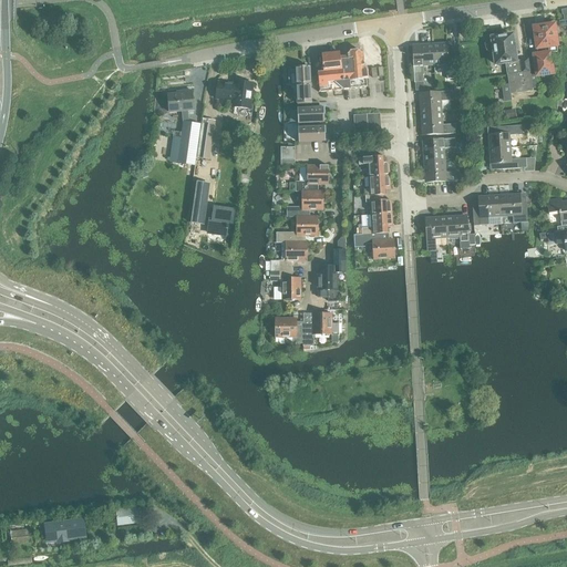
[(556,47),(557,45),(557,40),(558,40),(555,22),(543,24),(542,22),(537,23),(536,26),(535,26),(538,50),(534,50),(535,54),(531,54),(535,79),(555,75),(550,53),(557,52),(556,47)]
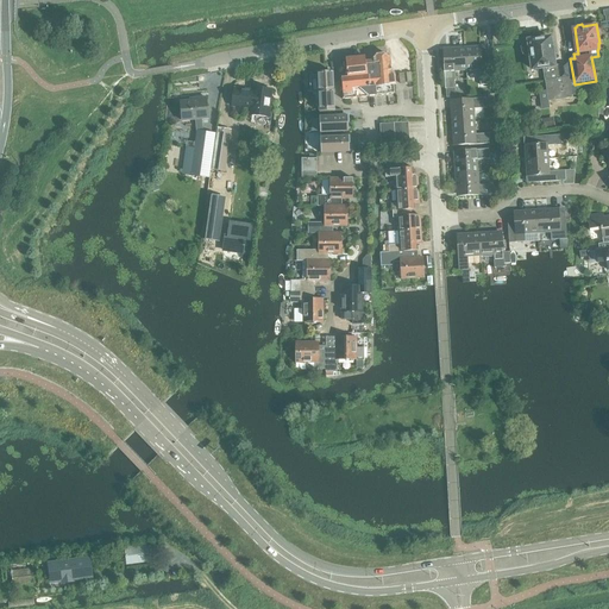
[(521,44),(520,46),(521,52),(523,56),(531,55),(532,66),(532,69),(544,68),(546,81),(558,80),(558,79),(570,77),(567,64),(558,66),(554,67),(553,58),(554,58),(553,46),(551,48),(550,38),(528,42),(528,43),(527,43),(523,43),(521,44)]
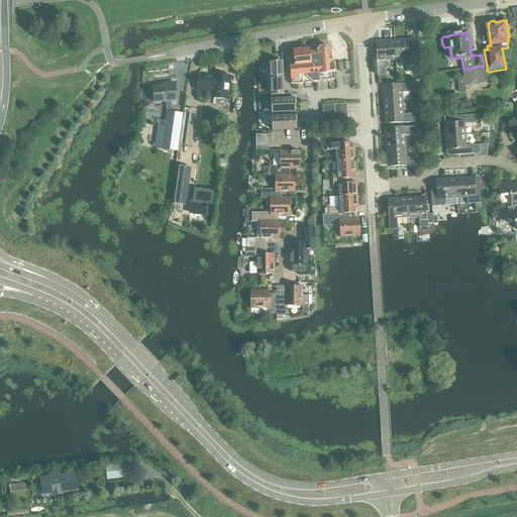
[(408,39),(394,40),(396,61),(407,60),(408,72),(416,72),(414,44),(408,45),(408,39)]
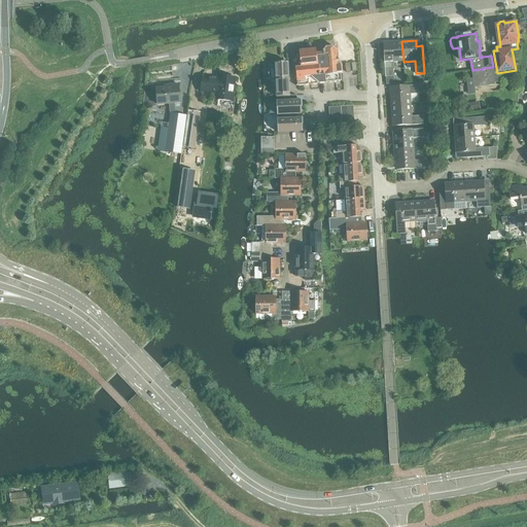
[(394,63),(403,62),(401,41),(382,42),(385,77),(386,77),(386,84),(394,83),(393,70),(394,70),(394,63)]
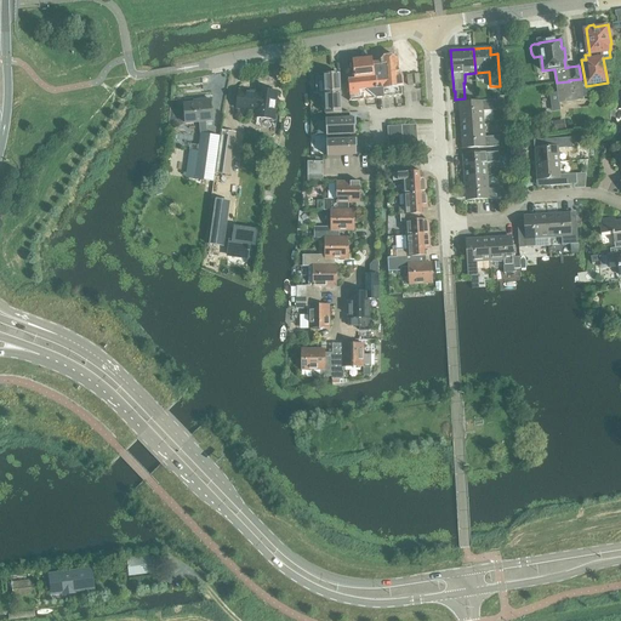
[(403,75),(400,75),(398,57),(396,56),(385,57),(381,61),(374,61),(374,58),(353,60),(355,79),(349,79),(351,100),(349,100),(349,101),(405,96),(403,75)]
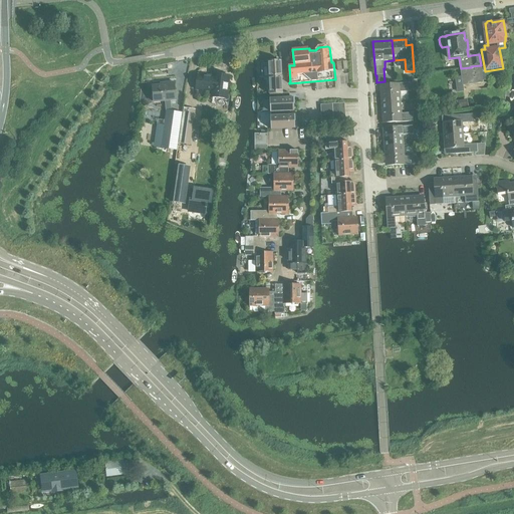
[(269,64),(262,64),(262,78),(269,77),(282,76),(281,60),(268,61),(269,64)]
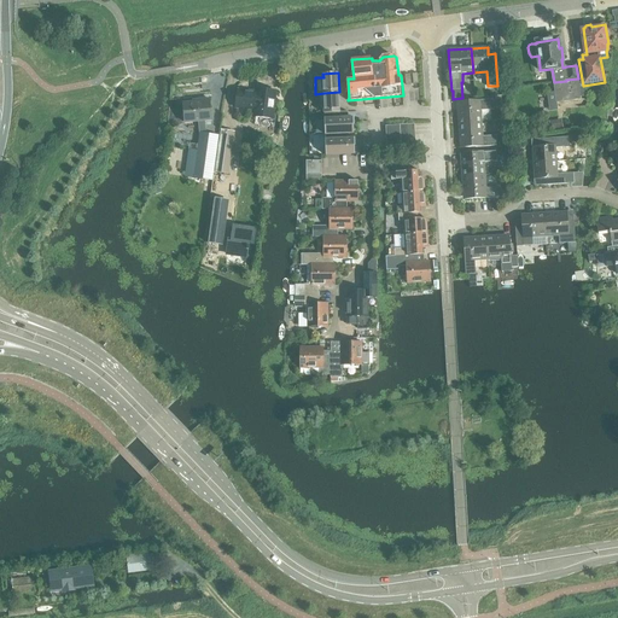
[(578,79),(566,80),(566,81),(554,82),(553,82),(554,92),(547,93),(549,111),(558,110),(557,103),(581,99),(578,79)]
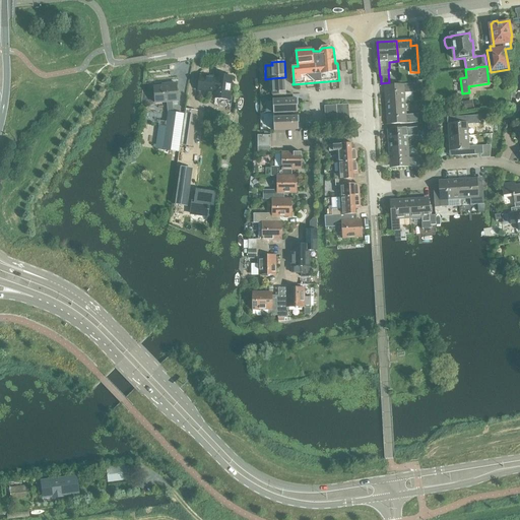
[(212,99),(230,101),(234,76),(215,73),(214,76),(200,74),(197,91),(213,93),(212,99)]
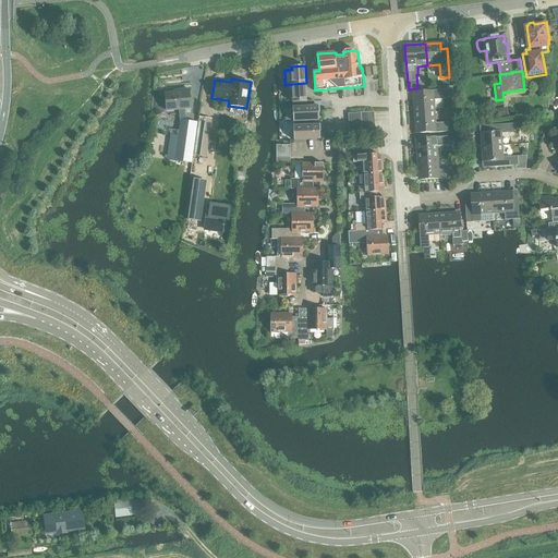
[(292,84),(293,101),(307,100),(306,83),(292,84)]
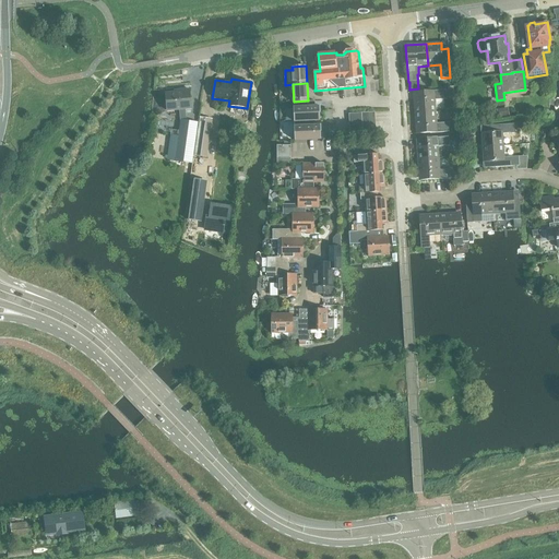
[(165,88),(167,110),(179,110),(180,120),(185,120),(183,110),(191,109),(189,86),(178,86),(178,88),(165,88)]
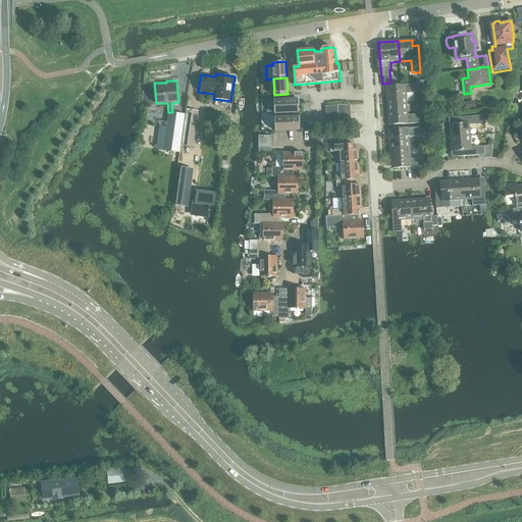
[(397,86),(385,87),(386,92),(386,104),(407,103),(406,93),(417,93),(416,85),(397,86)]
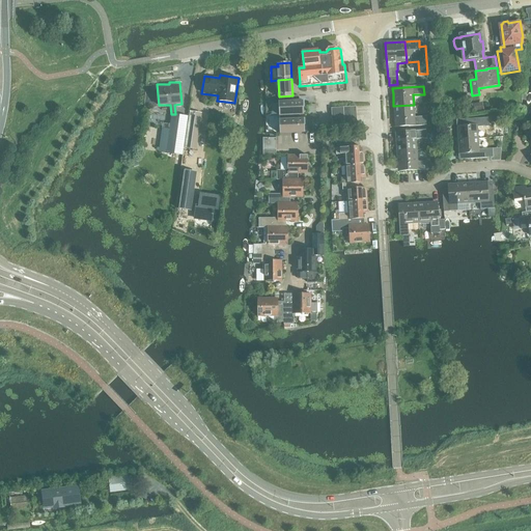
[(279,115),(279,117),(300,116),(300,114),(304,114),(304,101),(300,101),(300,95),(292,95),(279,96),(279,98),(279,102),(279,115)]
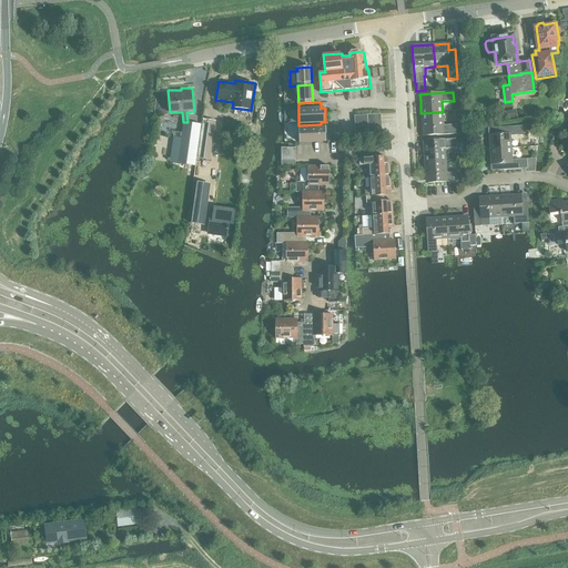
[(517,120),(516,110),(504,111),(506,121),(517,120)]
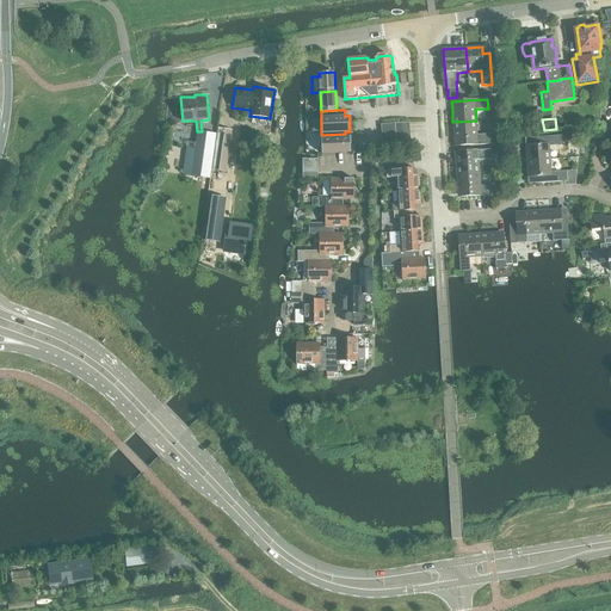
[(476,121),(452,122),(454,139),(454,147),(467,146),(491,144),(489,135),(477,136),(477,134),(476,121)]
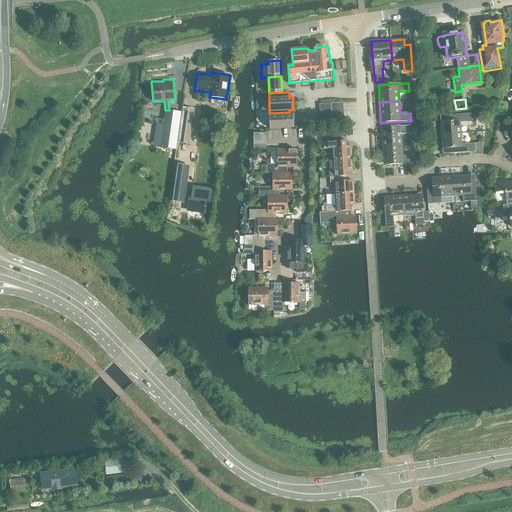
[(194,109),(183,108),(178,143),(189,144),(194,109)]
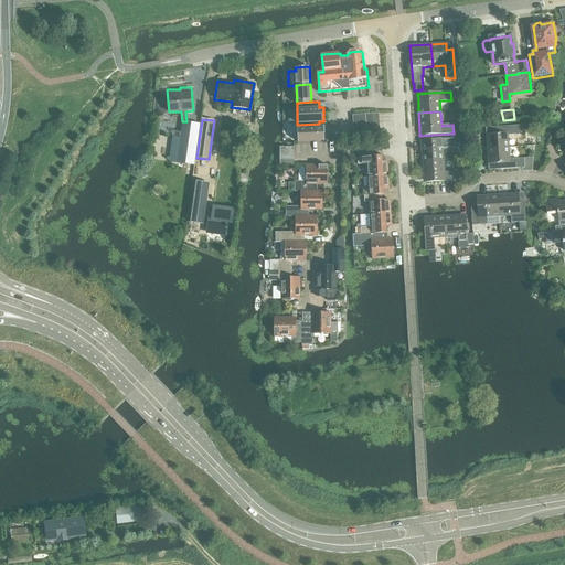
[(194,164),(200,124),(182,121),(177,162),(194,164)]
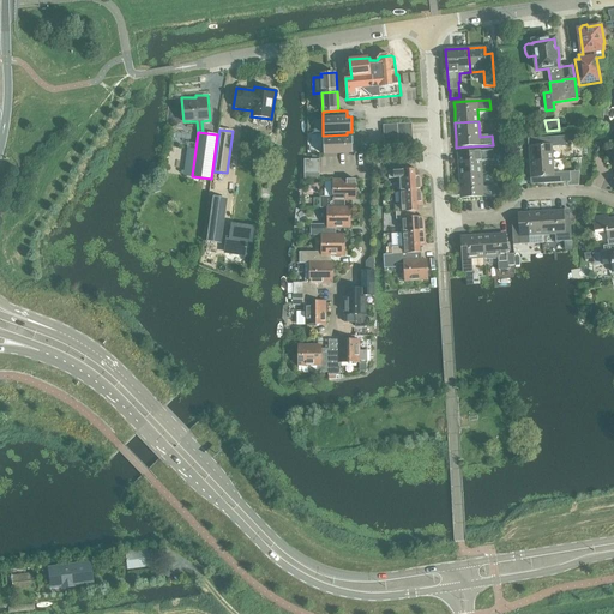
[(324,154),(353,154),(351,138),(347,138),(347,134),(323,136),(324,138),(323,138),(324,154)]
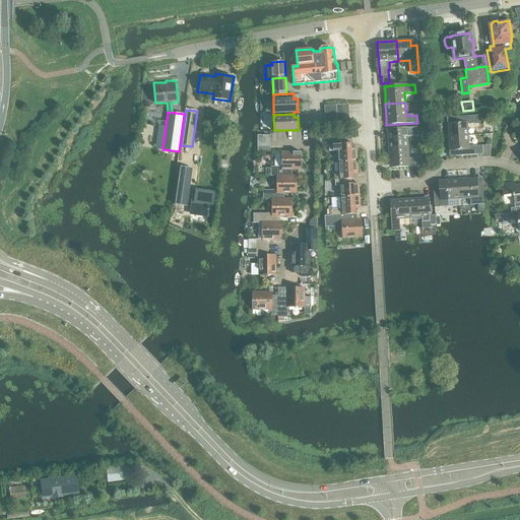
[(458,122),(449,123),(449,136),(469,135),(468,124),(478,124),(477,115),(458,116),(458,122)]
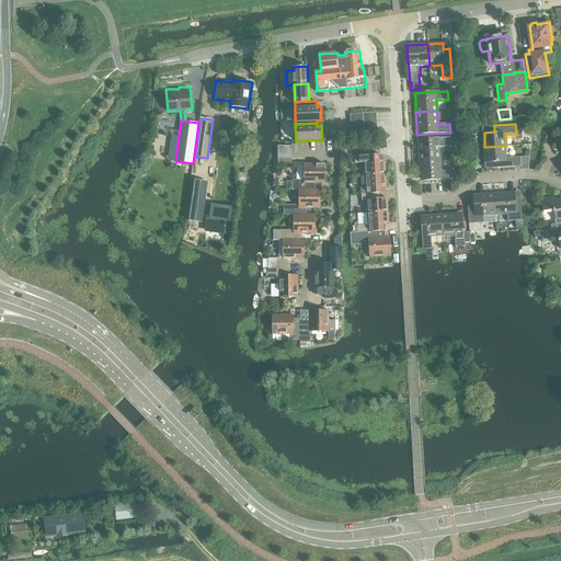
[(418,145),(419,159),(441,158),(439,147),(450,146),(450,137),(427,138),(418,139),(418,145)]
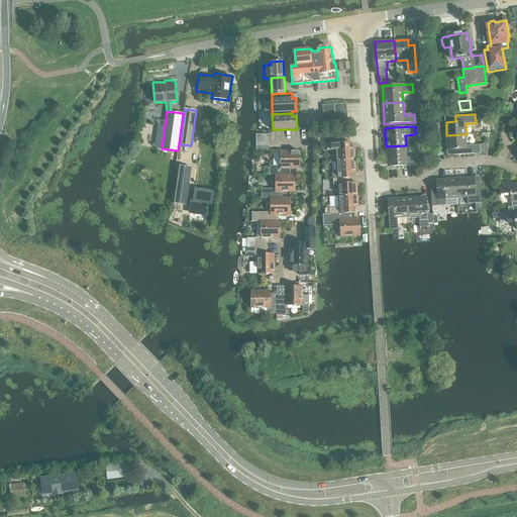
[(269,134),(255,134),(255,145),(269,145),(269,134)]
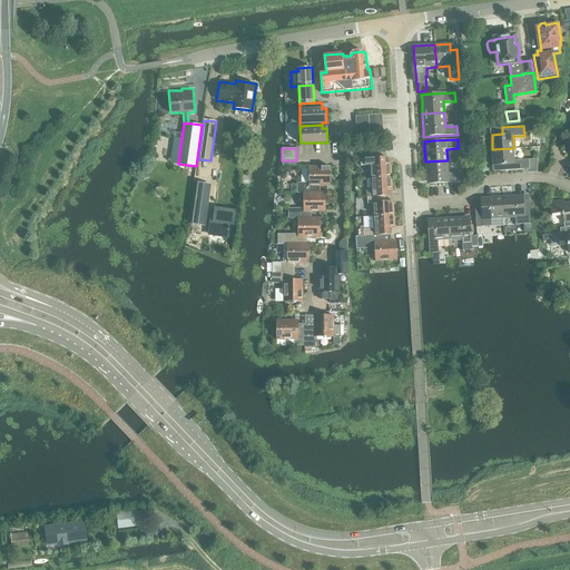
[(514,160),(514,148),(492,149),(493,164),(504,163),(504,170),(530,168),(530,167),(529,160),(529,159),(514,160)]
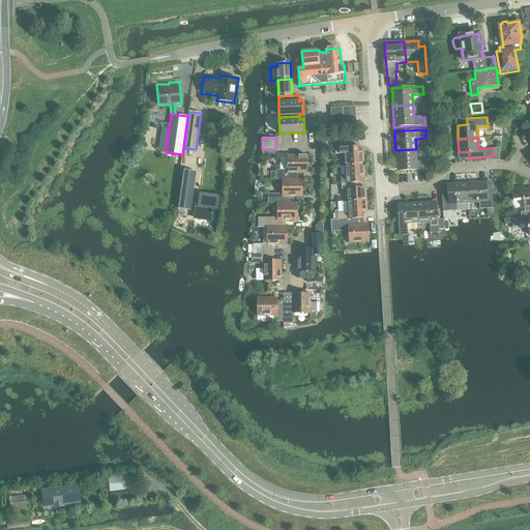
[(345,165),(363,164),(362,151),(360,151),(360,146),(351,147),(334,148),(335,154),(344,153),(345,165)]
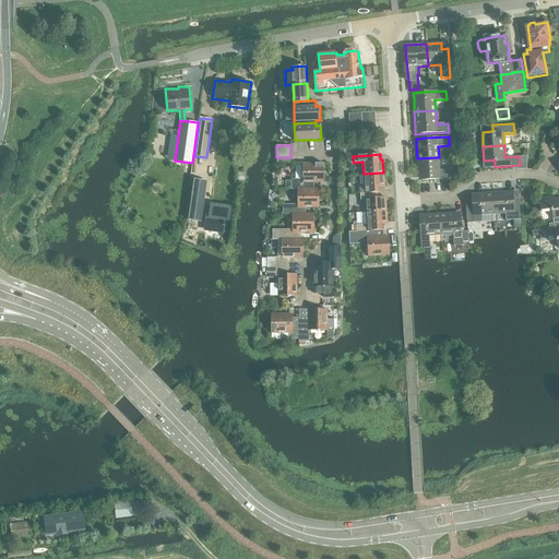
[(450,169),(440,170),(439,157),(417,158),(418,173),(418,180),(429,179),(451,178),(450,169)]
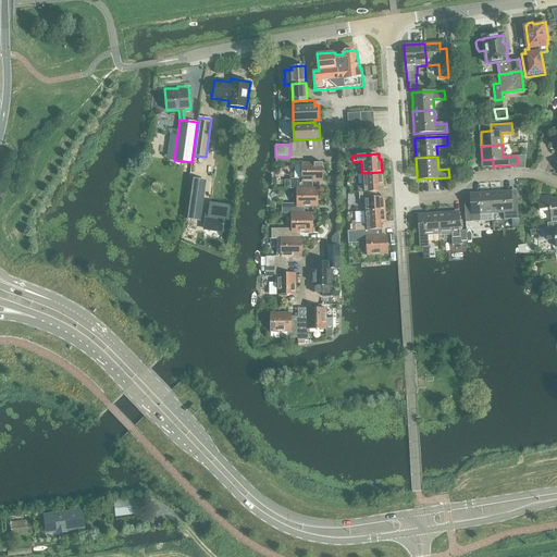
[(291,188),(297,188),(297,185),(312,185),(312,182),(322,182),(322,163),(294,163),(294,180),(284,180),(284,188),(291,188)]
